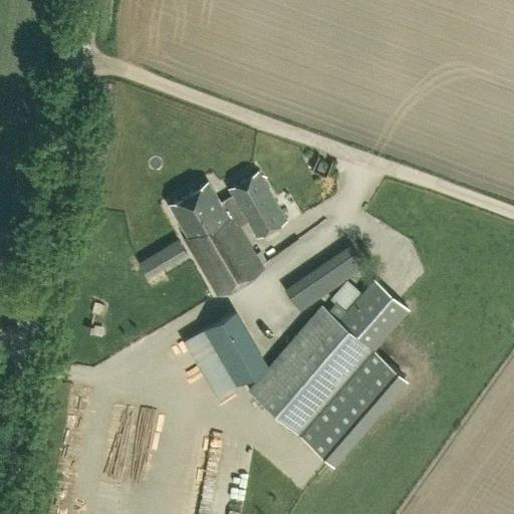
[(258,235),(285,218),(256,170),(229,186),(233,193),(219,201),(208,180),(169,203),(188,235),(185,236),(219,293),(260,268),(232,221),(245,214),(258,235)]
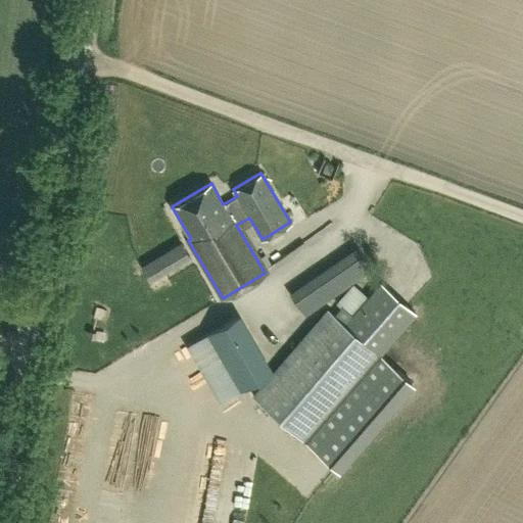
[(305,315),(372,268),(358,247),(290,293),(305,315)]
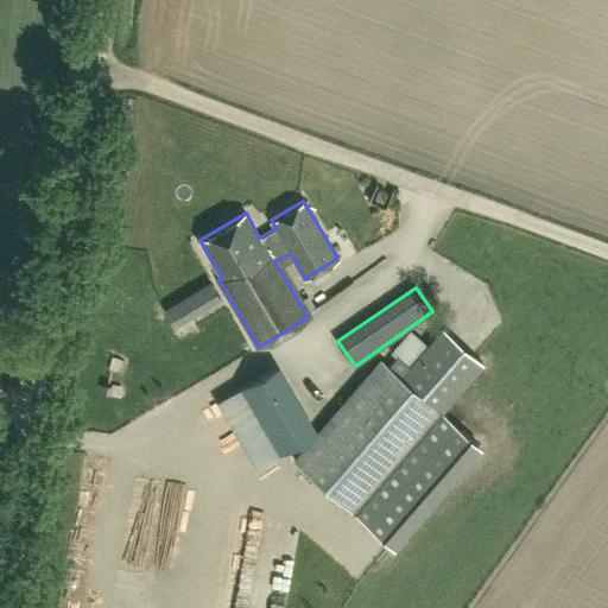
[(195,314),(187,299),(170,309),(178,323),(195,314)]
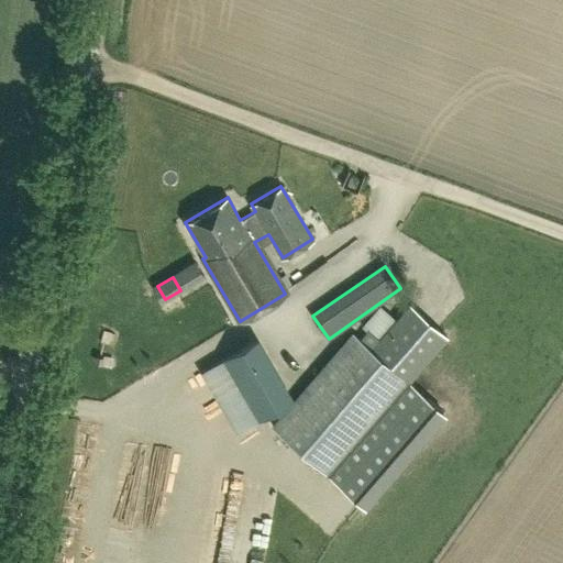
[(213,322),(231,313),(219,287),(201,296),(213,322)]
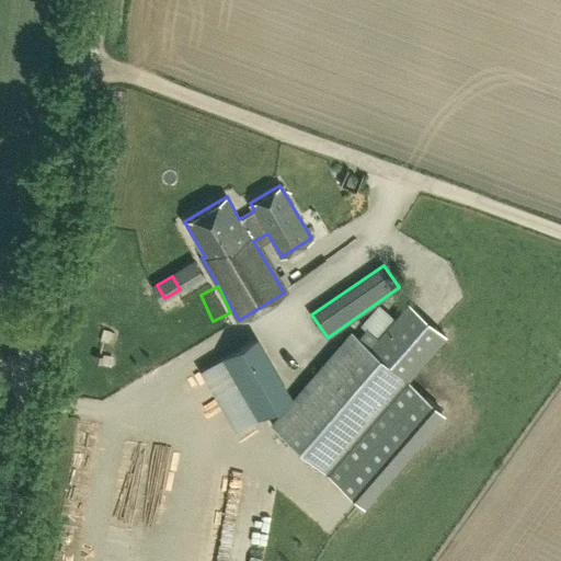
[(111,385),(125,294),(93,288),(79,379),(111,385)]
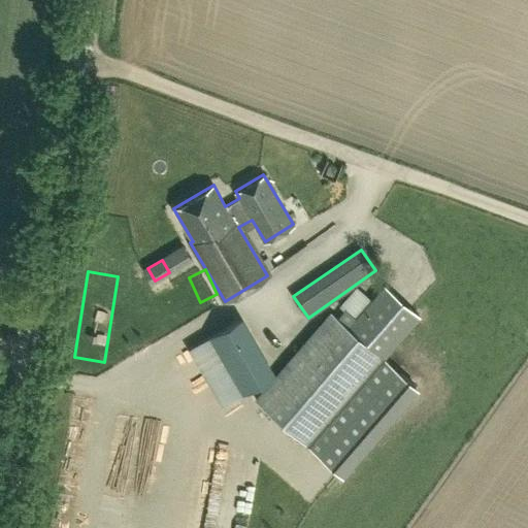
[(254,400),(336,474),(415,387),(383,358),(419,318),(386,287),(349,328),(332,312),(254,400)]
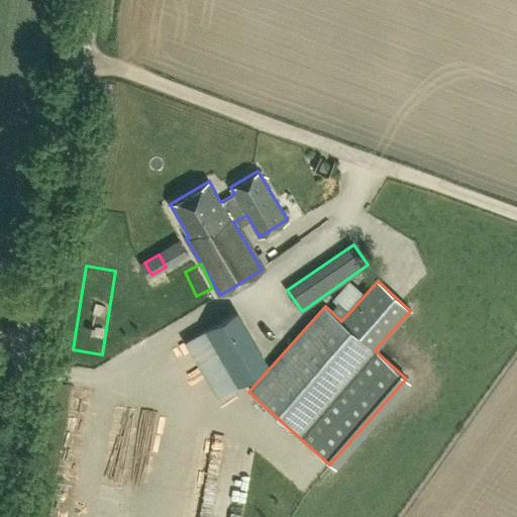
[(231,314),(214,324),(203,330),(235,386),(264,370),(231,314)]
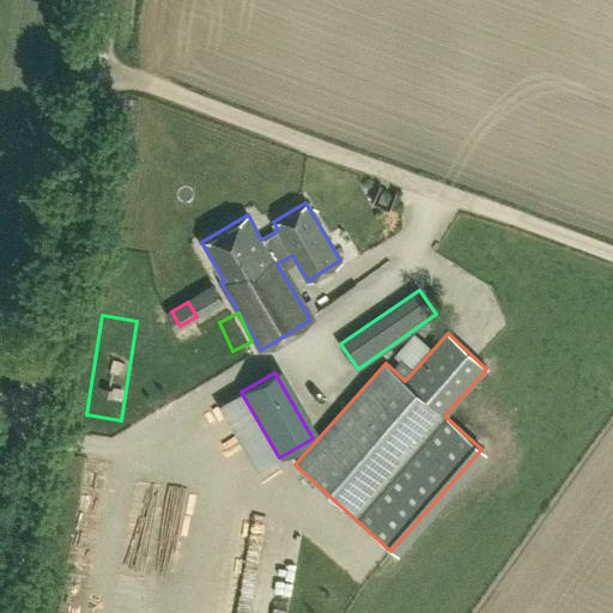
[(181,612),(193,564),(168,558),(156,612),(181,612)]
